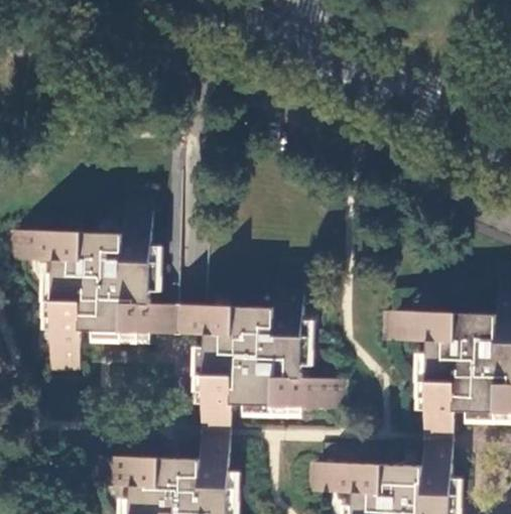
[(149,189),(120,189),(119,233),(8,231),(8,257),(51,258),(49,371),(78,372),(80,329),(106,329),(174,330),(175,303),(147,302),(149,189)]
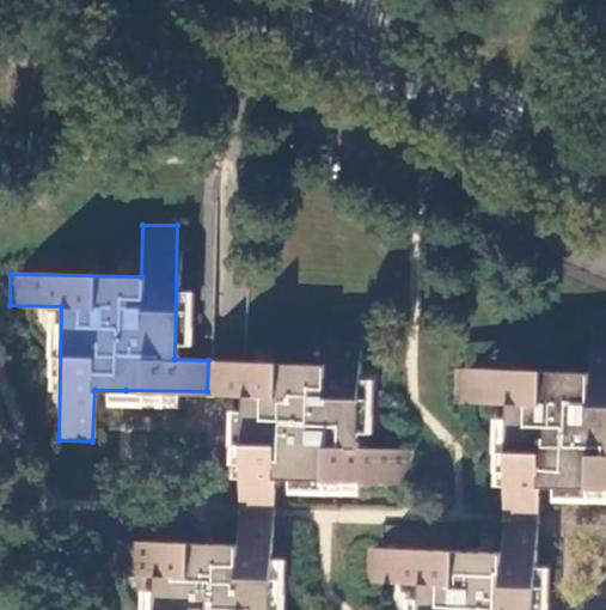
[(354,446),(356,313),(325,312),(323,364),(208,360),(207,391),(242,392),(240,425),(237,510),(268,511),(269,479),(405,482),(406,449),(354,446)]
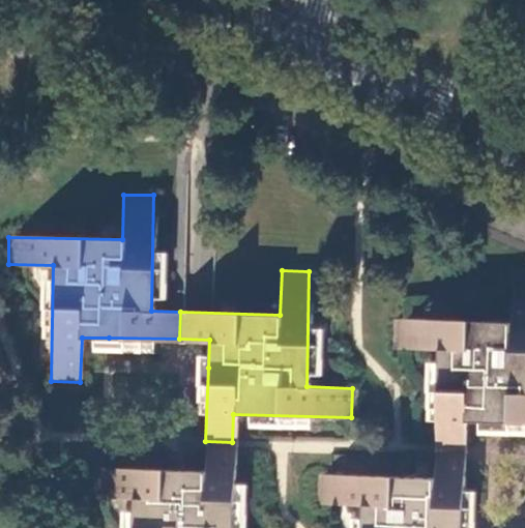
[(524,281),(508,281),(506,323),(394,320),(392,349),(437,351),(432,448),(461,449),(462,422),(490,422),(524,422),(524,281)]
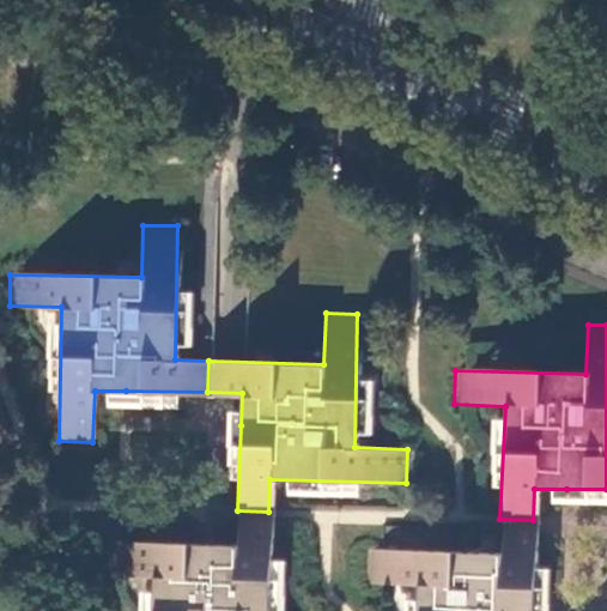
[(266,610),(268,512),(237,510),(236,546),(207,545),(103,543),(102,575),(152,578),(151,610),(266,610)]
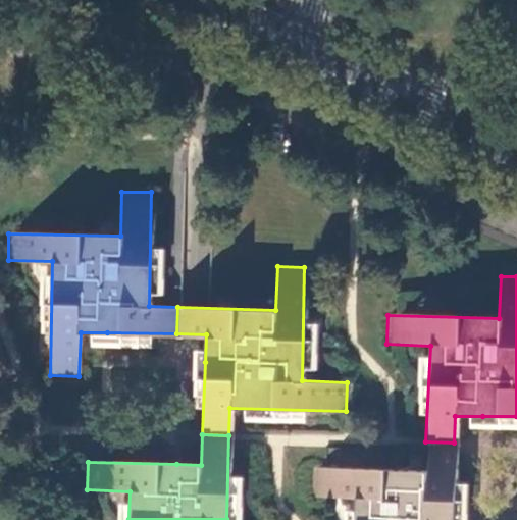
[(454,443),(425,442),(424,471),(310,468),(310,496),(354,498),(353,519),(452,519),(452,511),(454,443)]
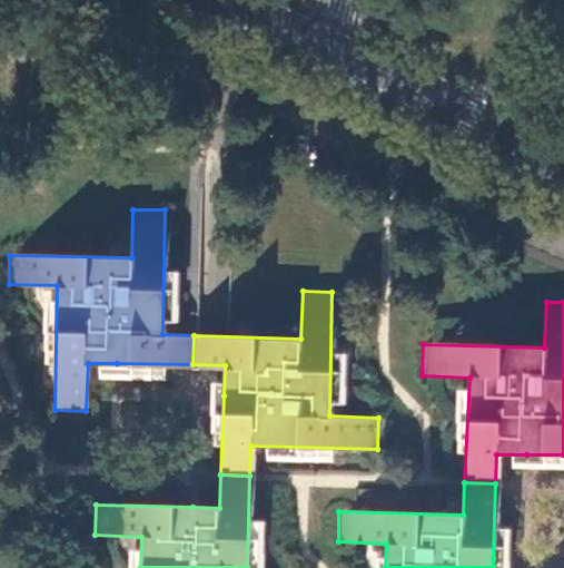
[(367,489),(365,506),(393,509),(394,491),(367,489)]
